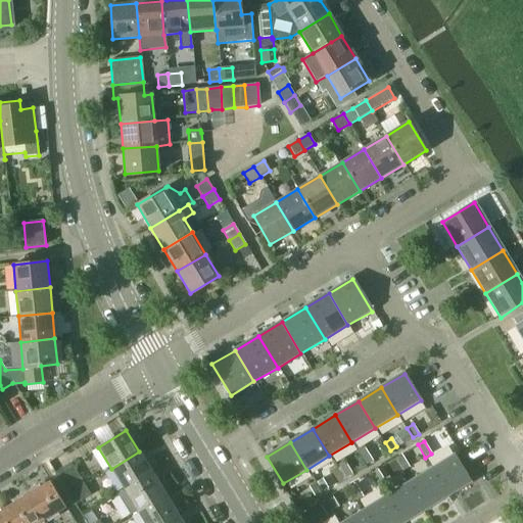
[(359,453),(366,465),(373,461),(365,448),(359,453)]
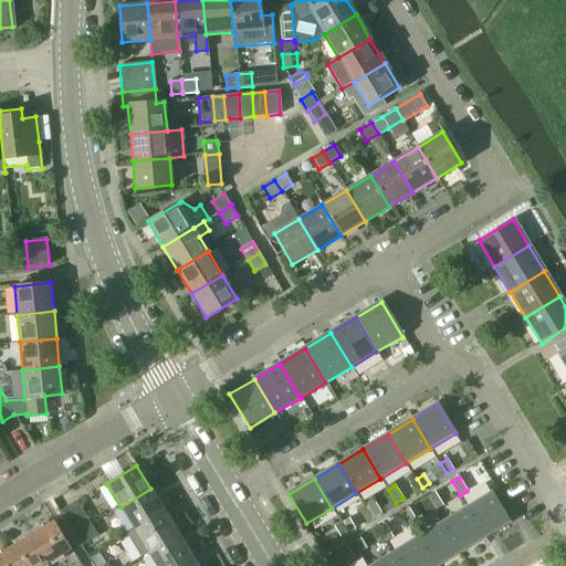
[(121,507),(135,531),(164,512),(150,489),(121,507)]
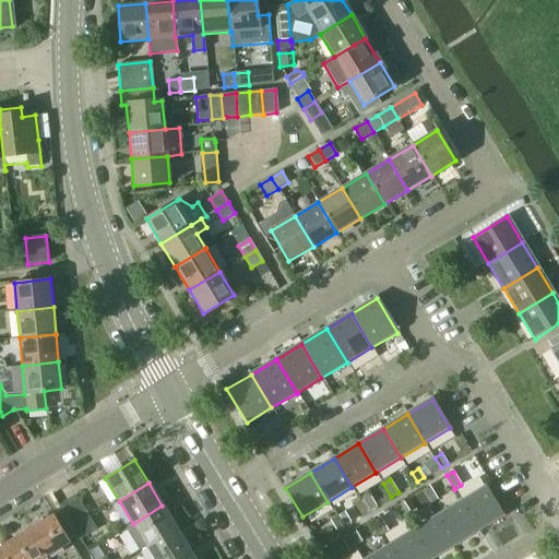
[(423,490),(430,503),(438,499),(429,486),(423,490)]
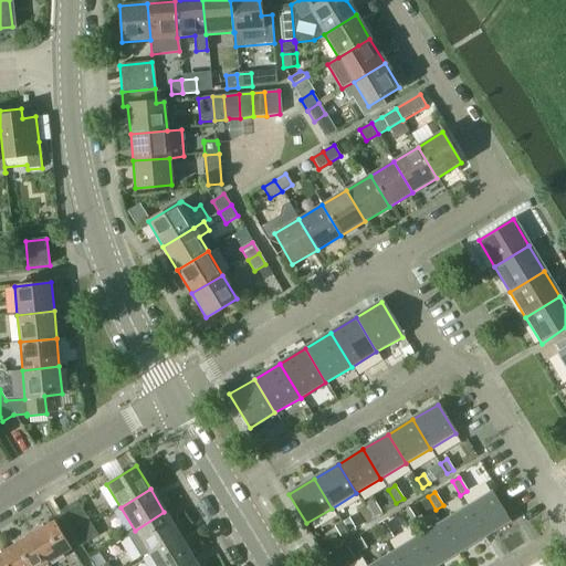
[(492,494),(467,509),(484,538),(510,523),(492,494)]
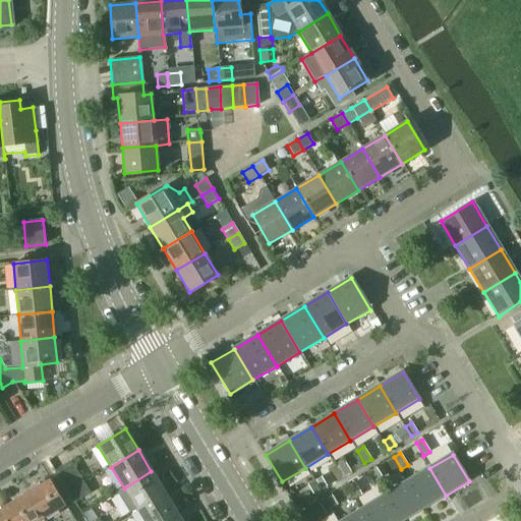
[(337,463),(344,475),(350,471),(343,459),(337,463)]
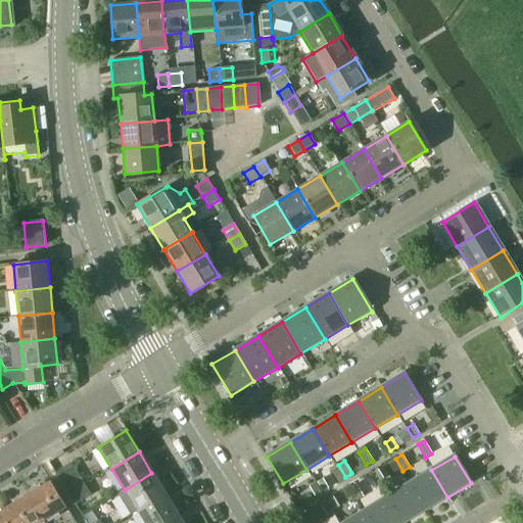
[(54,473),(68,496),(85,486),(70,463),(54,473)]
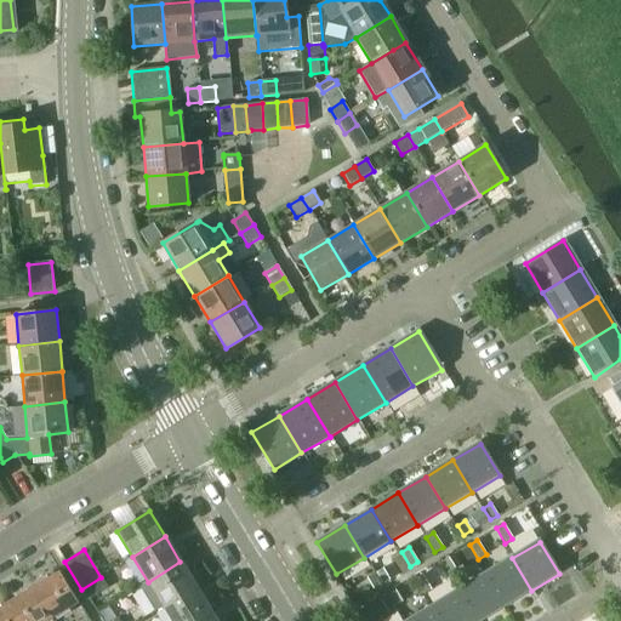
[(442,562),(448,574),(455,569),(449,558),(442,562)]
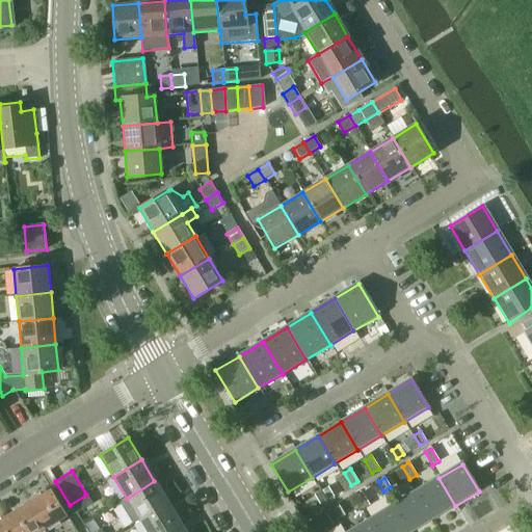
[(439,478),(416,491),(432,520),(455,506),(439,478)]
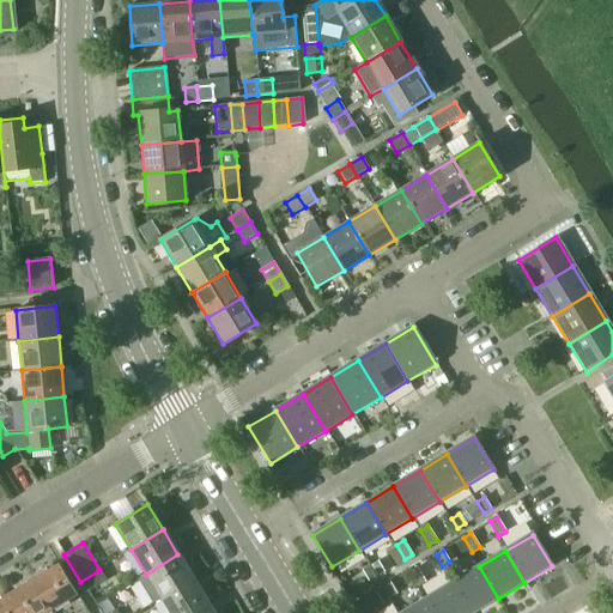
[(146,575),(162,600),(193,580),(177,554),(146,575)]
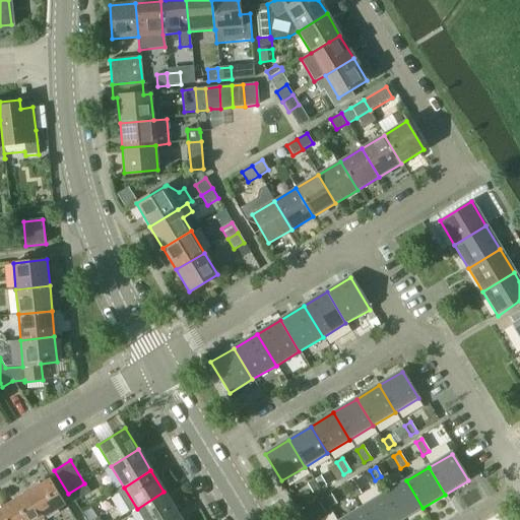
[(314,480),(320,489),(326,485),(321,476),(314,480)]
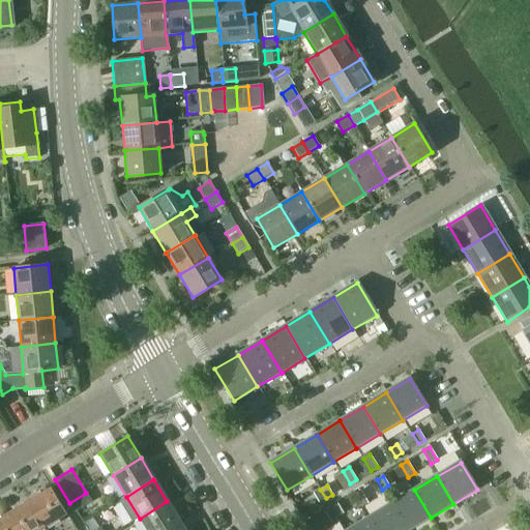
[(50,489),(29,501),(45,528),(66,516),(50,489)]
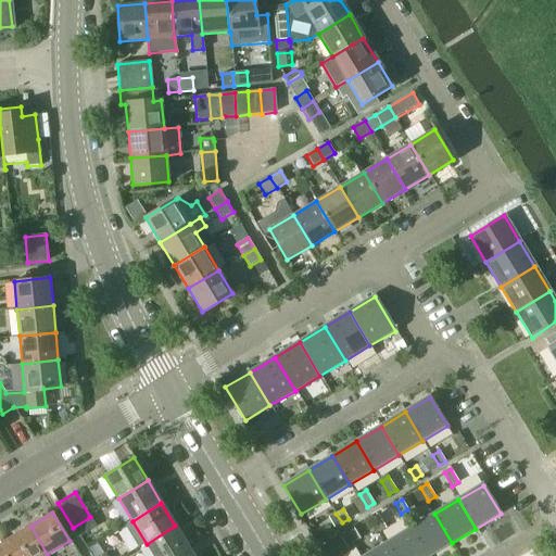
[(335,528),(342,522),(336,514),(328,518),(335,528)]
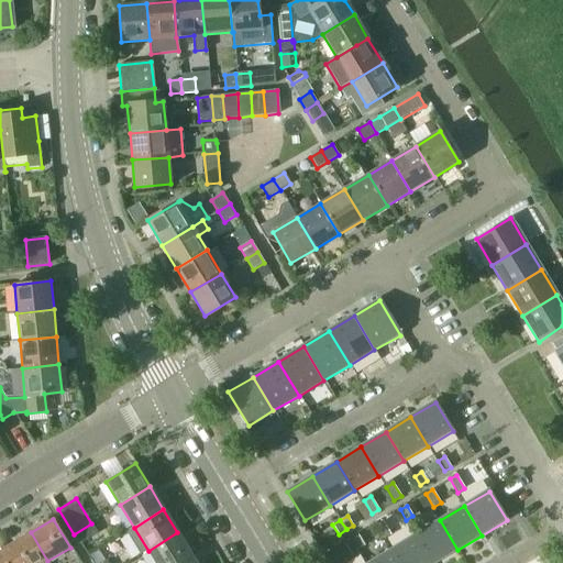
[(440,520),(416,536),(431,562),(434,562),(457,550),(440,520)]
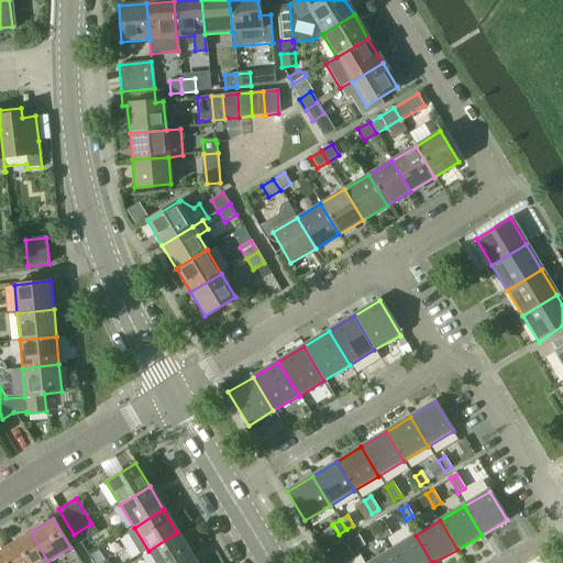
[(376,526),(385,539),(390,536),(383,521),(376,526)]
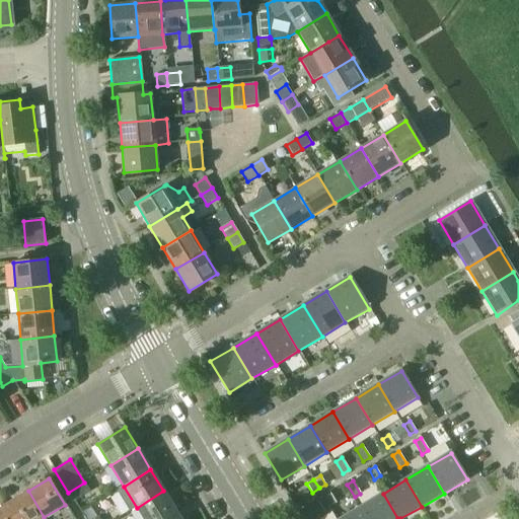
[(84,483),(68,493),(73,502),(89,492),(84,483)]
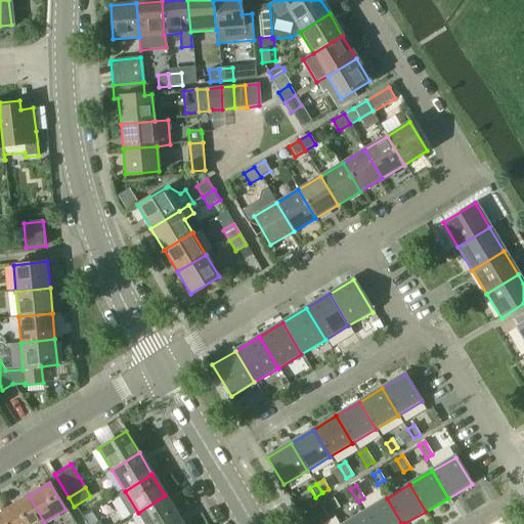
[(29,495),(7,509),(15,523),(41,523),(44,522),(29,495)]
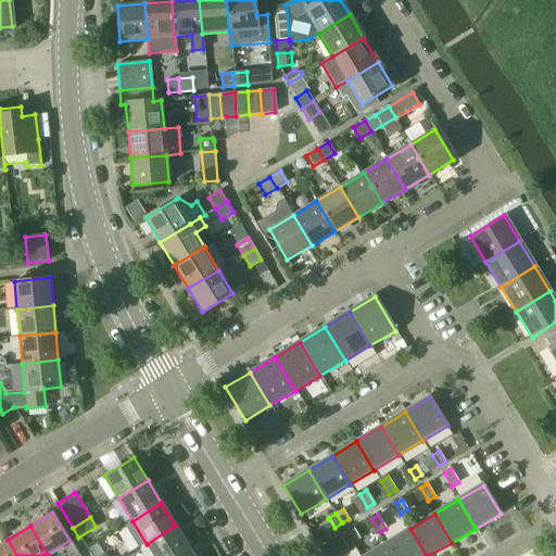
[(147,544),(153,555),(176,555),(189,548),(175,526),(147,544)]
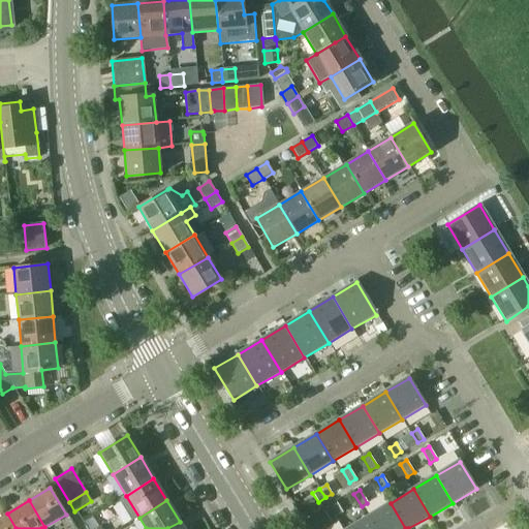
[(337,503),(331,507),(336,517),(343,512),(337,503)]
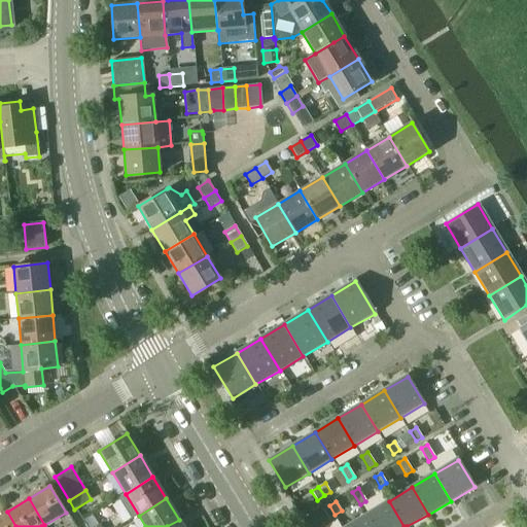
[(403,526),(389,501),(365,515),(372,526),(403,526)]
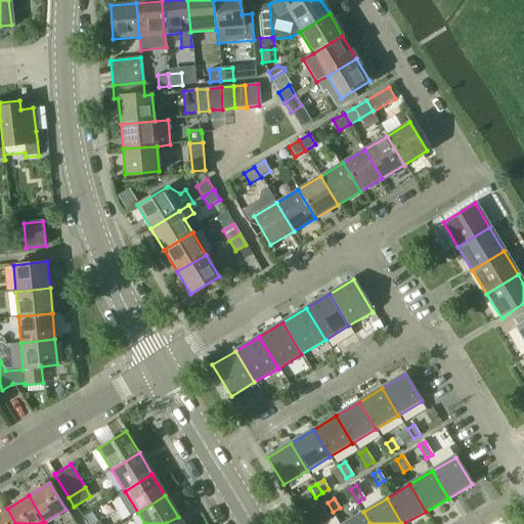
[(333,512),(328,503),(321,507),(326,516),(333,512)]
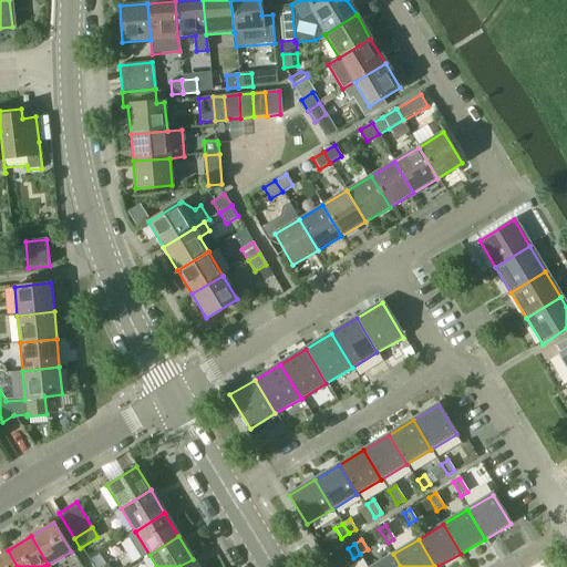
[(17,566),(8,550),(0,555),(0,566),(17,566)]
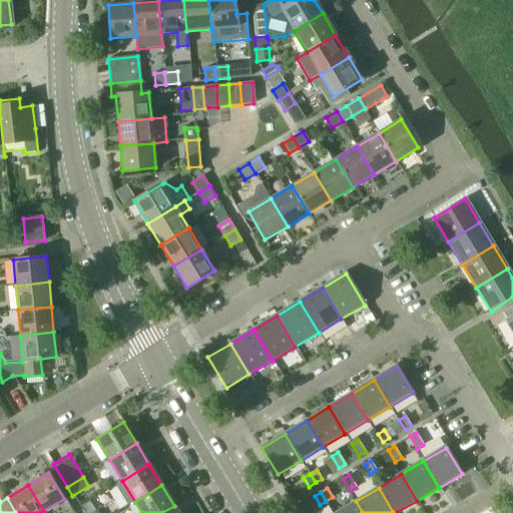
[(306,498),(295,504),(300,512),(306,512),(313,509),(306,498)]
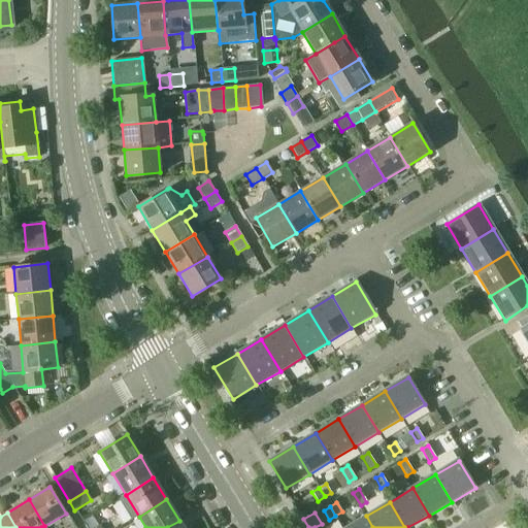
[(372,527),(366,516),(345,527),(372,527)]
